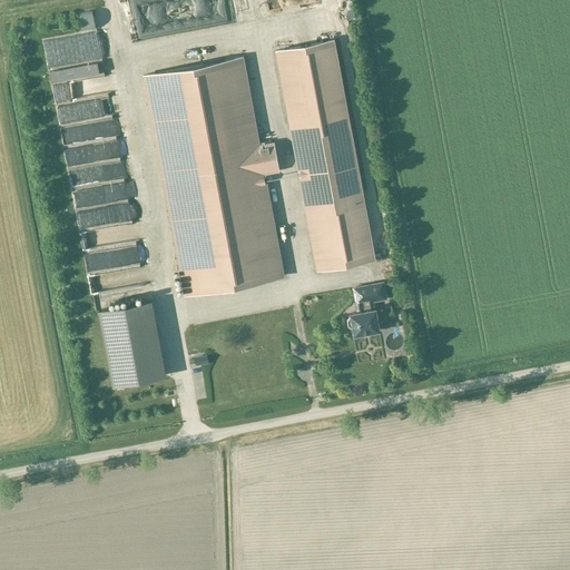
[(275,51),(316,269),(374,258),(334,40),(275,51)]
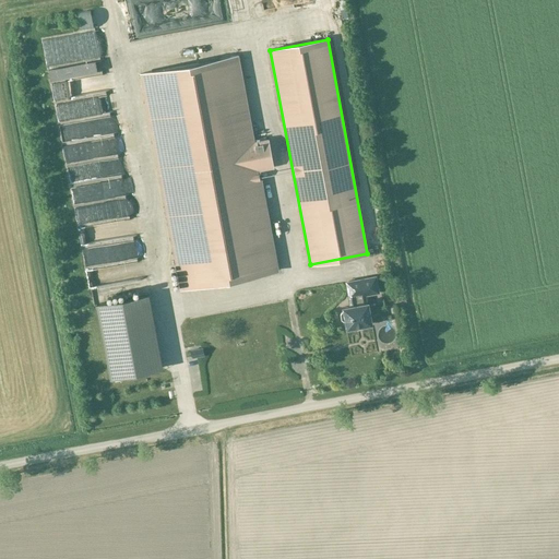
[(273,168),(268,140),(254,142),(238,56),(140,74),(180,288),(278,271),(260,170),(273,168)]
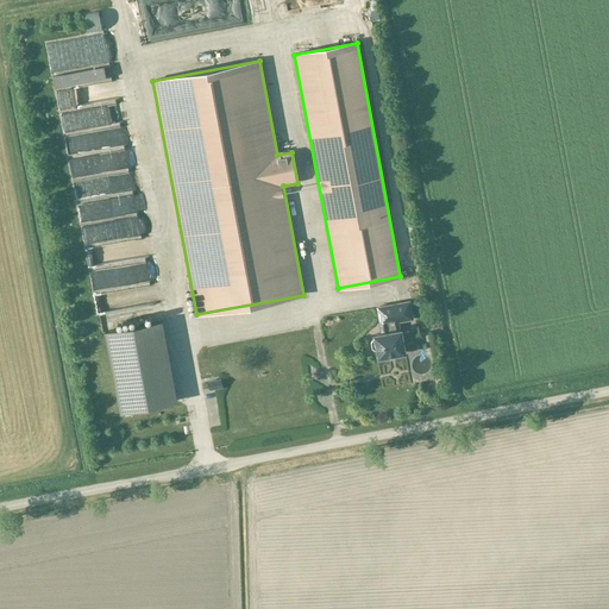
[(130,100),(106,105),(110,119),(133,114),(130,100)]
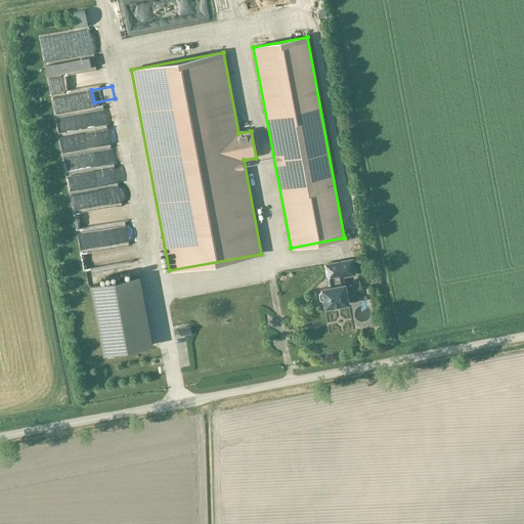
[(64,133),(77,188),(88,186),(92,192),(99,190),(99,189),(108,202),(131,197),(127,177),(115,180),(111,162),(127,159),(123,141),(113,144),(122,137),(119,123),(85,130),(84,128),(87,126),(108,121),(106,108),(90,112),(91,121),(88,123),(86,115),(77,117),(78,123),(64,126),(69,132),(64,133)]
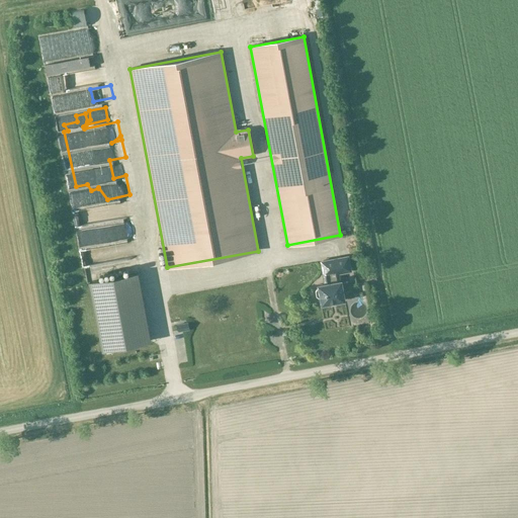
[(97,258),(123,254),(120,236),(140,234),(137,214),(81,222),(87,263),(97,261),(97,258)]
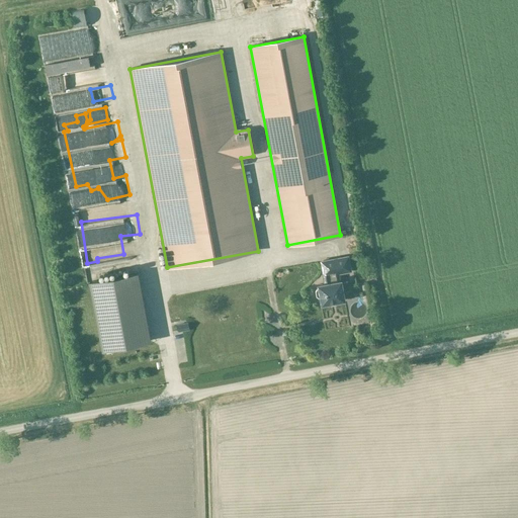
[(321,305),(344,300),(341,281),(339,281),(338,273),(350,271),(348,256),(323,261),(327,283),(318,285),(318,289),(317,289),(316,291),(317,295),(319,297),(320,296),(321,305)]
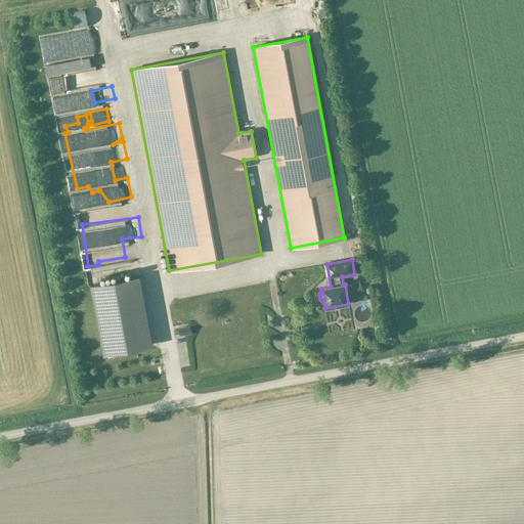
[(120,355),(119,351),(151,345),(138,276),(90,286),(103,354),(106,353),(107,357),(120,355)]
